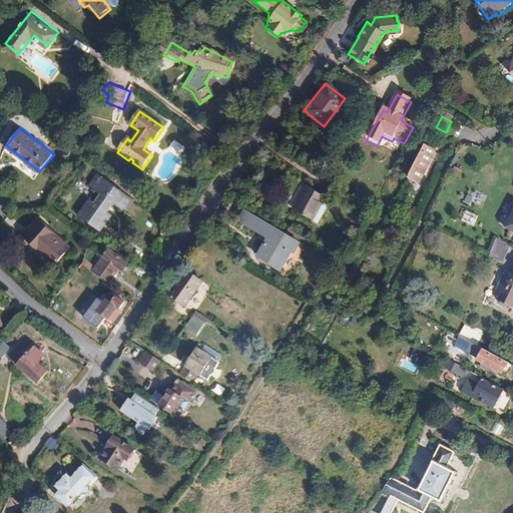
[(418,183),(435,148),(422,142),(405,174),(418,183)]
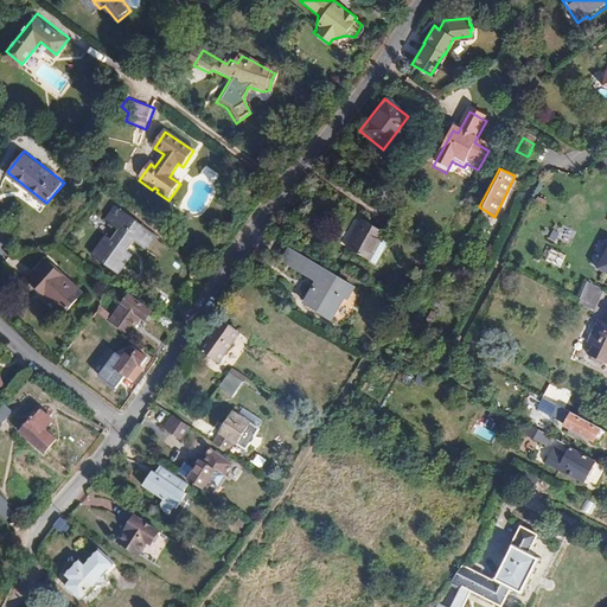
[(127,249),(133,241),(146,250),(155,238),(119,210),(110,223),(119,230),(112,238),(107,235),(91,255),(115,273),(132,253),(127,249)]
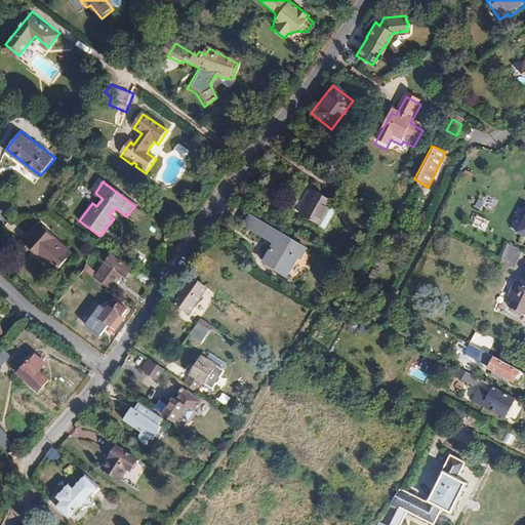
[(312,189),(297,212),(317,225),(331,201),(312,189)]
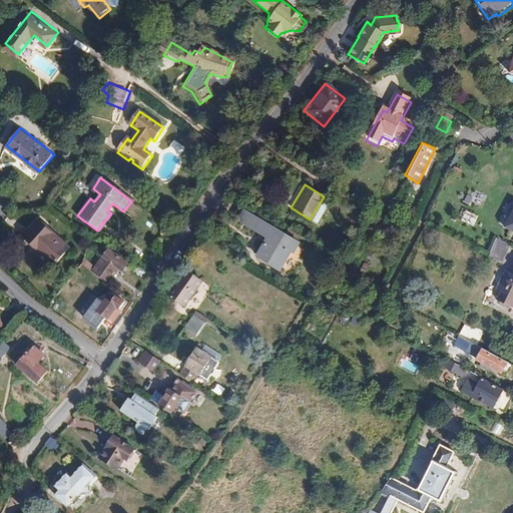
[(468,193),(464,202),(472,206),(476,196),(468,193)]
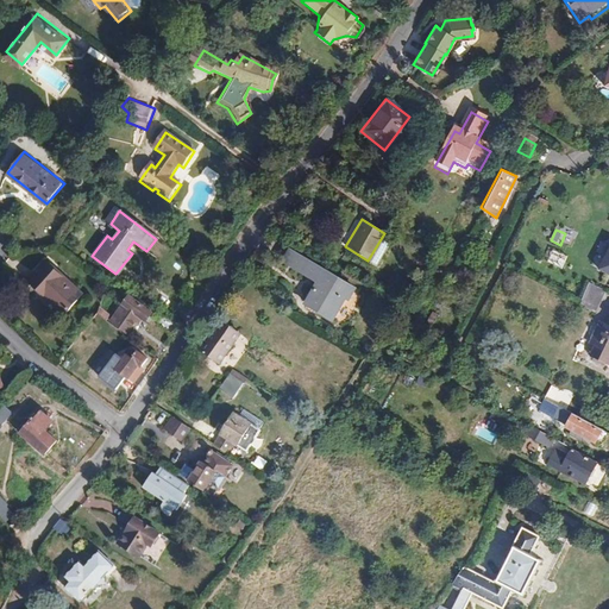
[(331,319),(351,283),(286,248),(277,261),(312,281),(300,302),(331,319)]
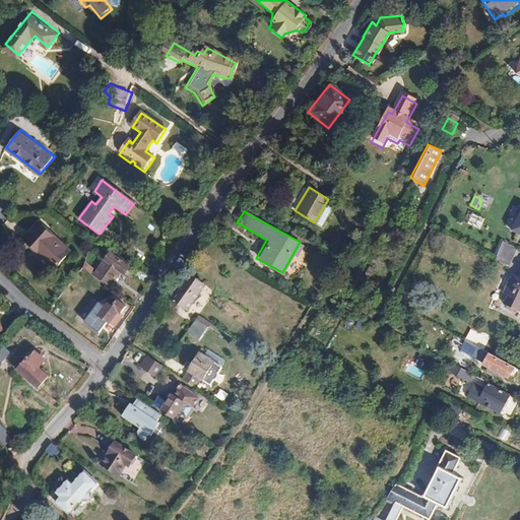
[(467,224),(481,230),(485,217),(472,212),(467,224)]
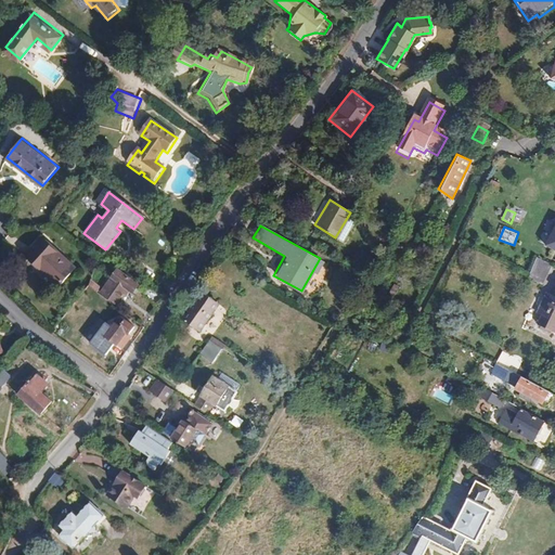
[(57,283),(75,266),(43,239),(26,256),(57,283)]
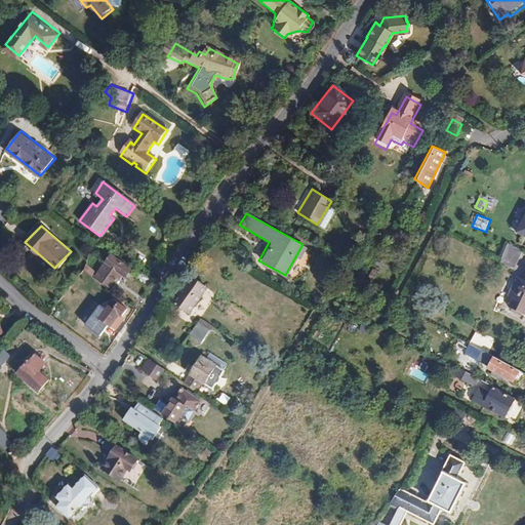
[(501,260),(516,267),(522,250),(508,244),(501,260)]
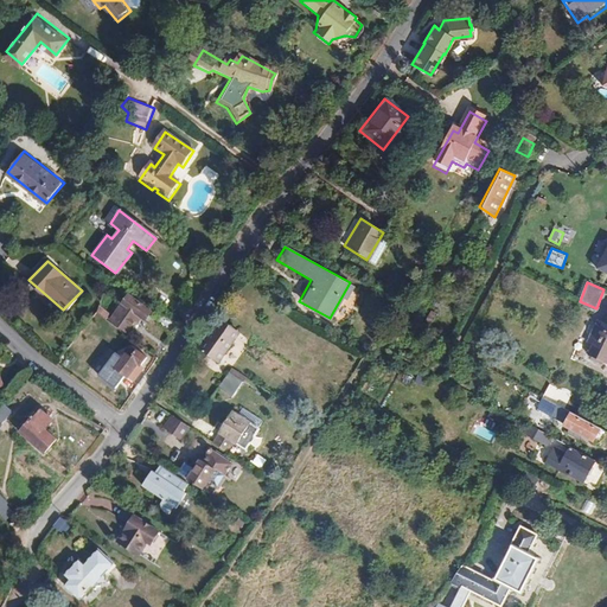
[(147,320),(153,313),(132,295),(113,319),(131,333),(142,317),(147,320)]
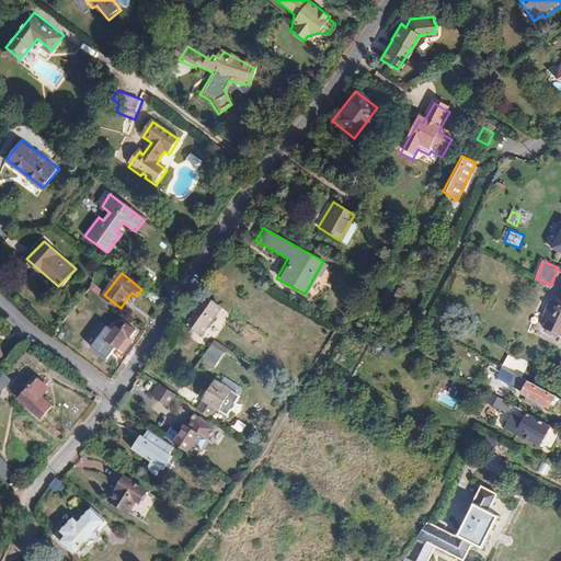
[(93,284),(89,288),(95,293),(98,295),(102,290),(93,284)]
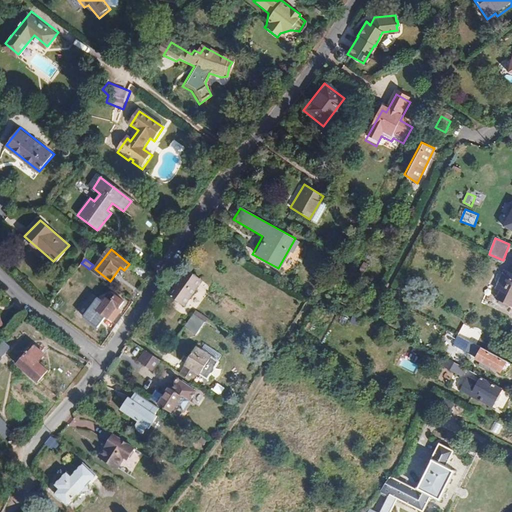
[(64,284),(69,288),(87,267),(81,263),(64,284)]
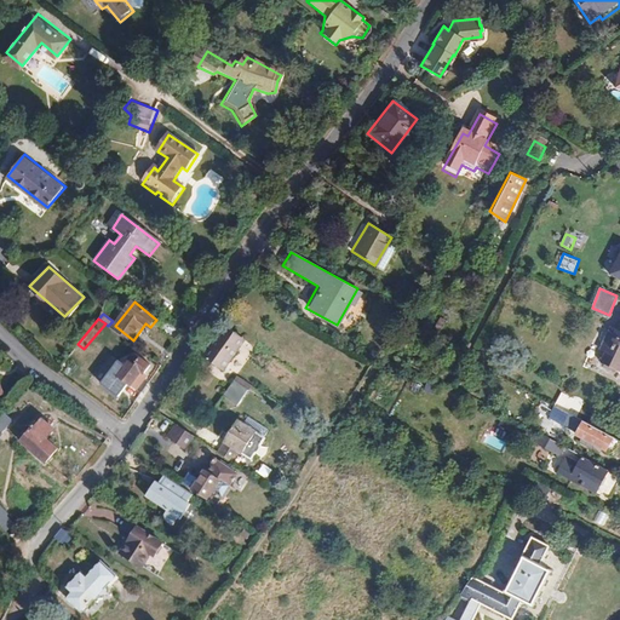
[(218,369),(244,337),(224,321),(199,355),(218,369)]
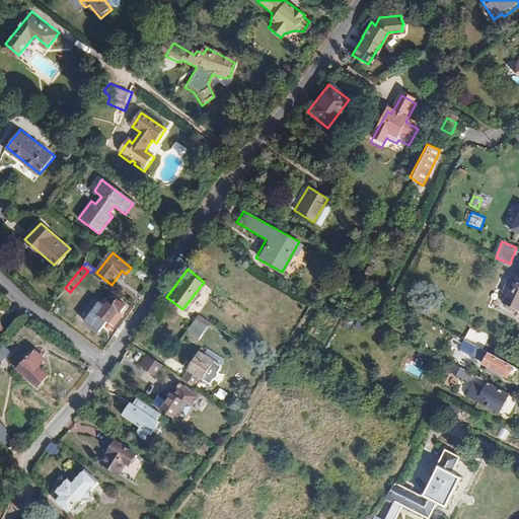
[(518,271),(513,283),(508,281),(500,297),(504,300),(501,306),(516,315),(518,308),(518,271)]
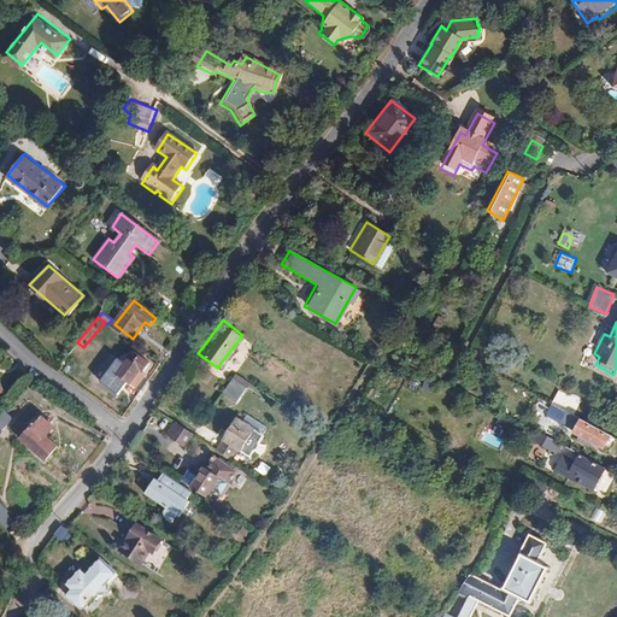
[(145,360),(135,354),(130,359),(124,356),(113,371),(127,382),(136,368),(139,369),(145,360)]
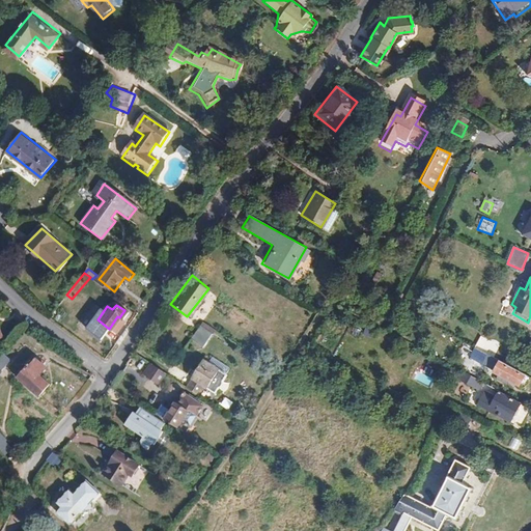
[(203,322),(192,340),(204,348),(216,330),(203,322)]
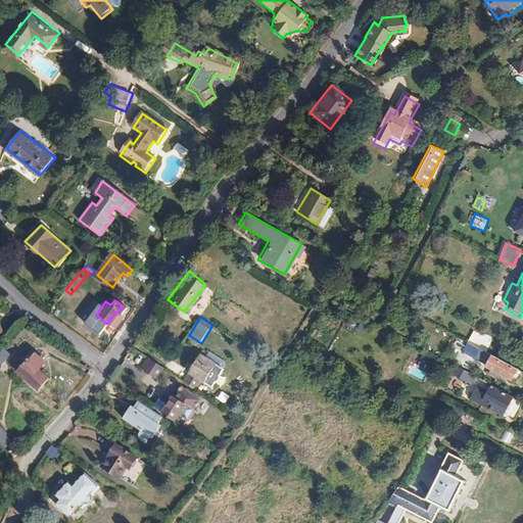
[(16,324),(28,331),(32,326),(20,319),(16,324)]
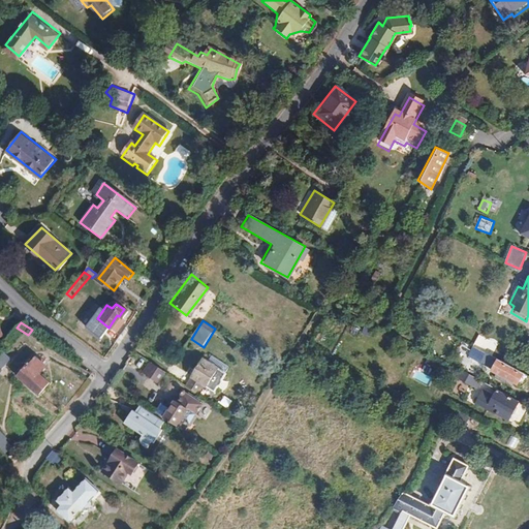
[(476,361),(481,351),(470,346),(466,358),(463,367),(475,373),(480,363),(476,361)]
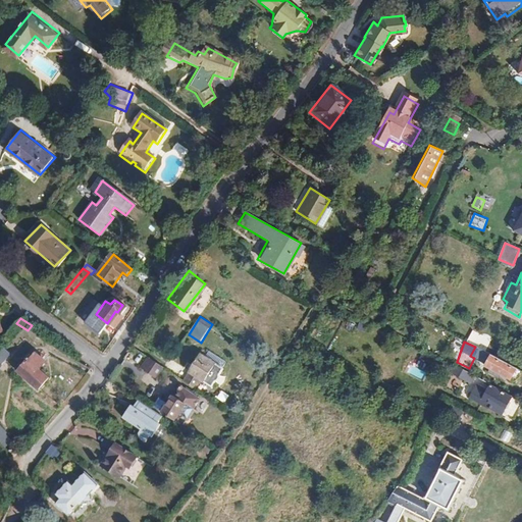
[(39,356),(32,351),(15,370),(38,386),(46,376),(32,364),(39,356)]
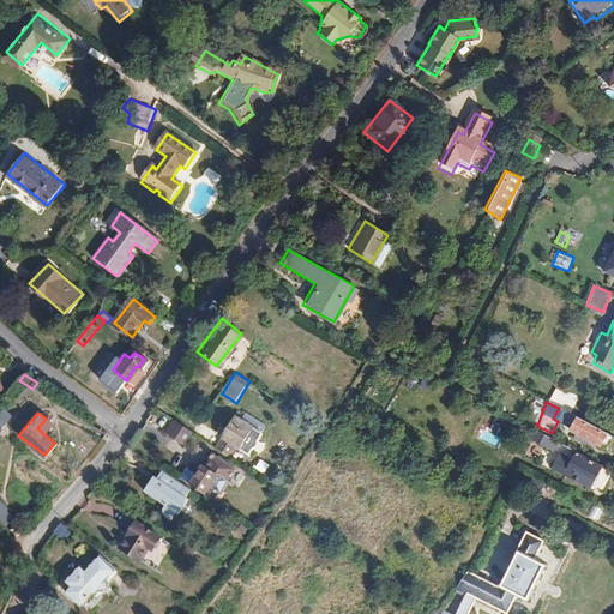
[(247,414),(244,419),(263,429),(266,425),(247,414)]
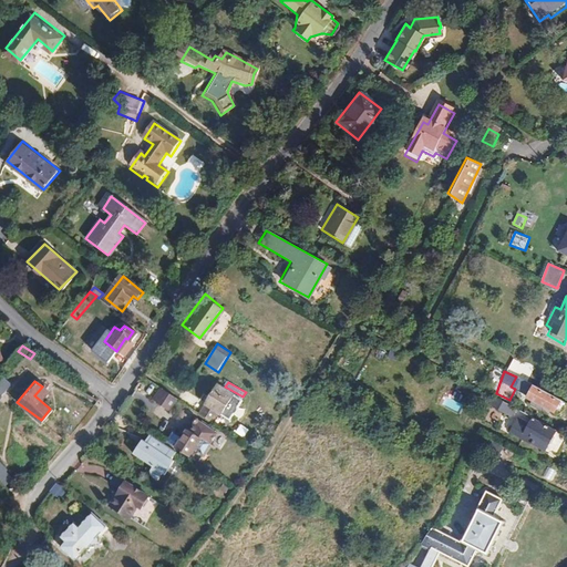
[(559,399),(532,383),(524,395),(550,413),(559,399)]
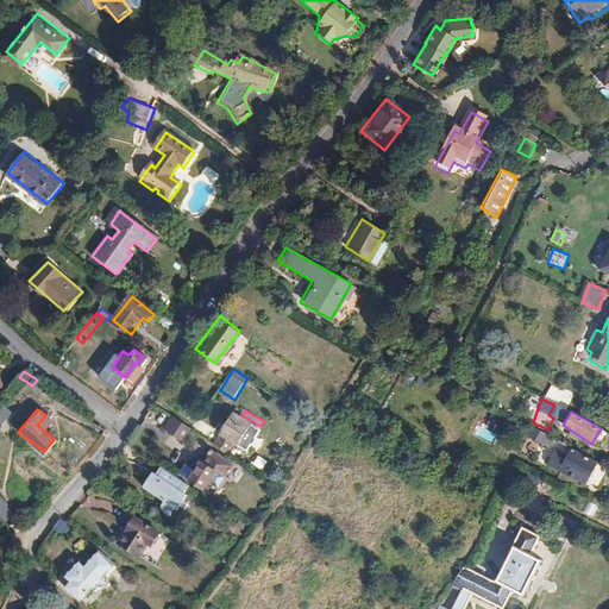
[(261,433),(232,413),(209,444),(219,450),(227,454),(234,444),(246,452),(261,433)]
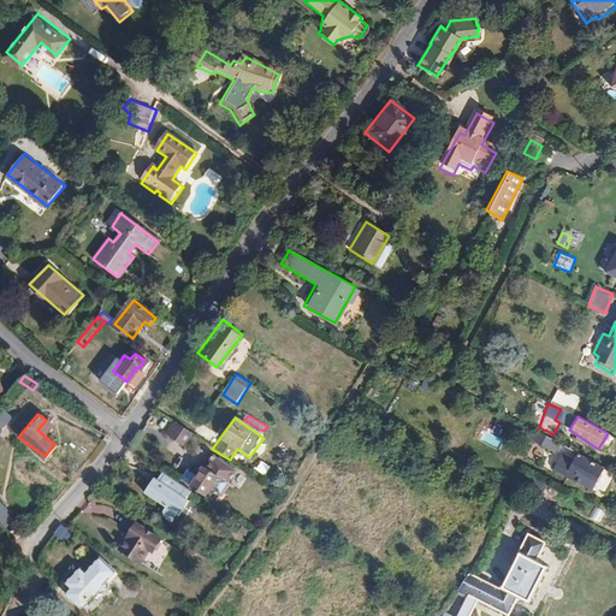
[(161,436),(178,448),(190,433),(172,420),(161,436)]
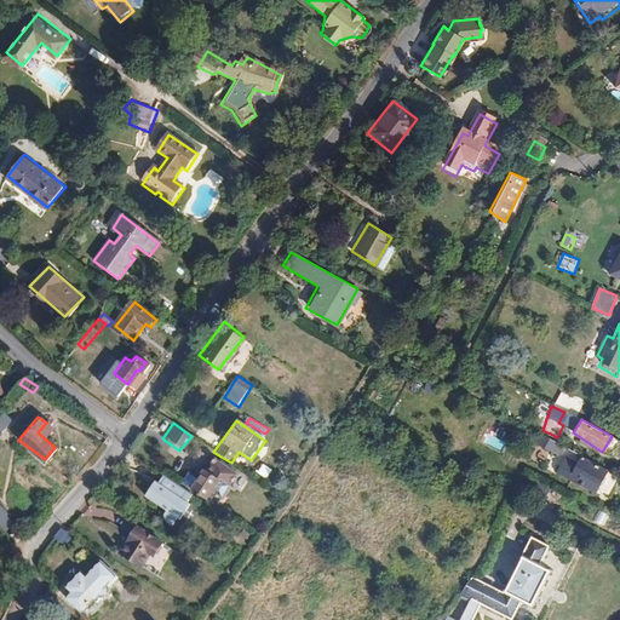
[(534,446),(555,458),(560,448),(540,437),(539,437),(534,446)]
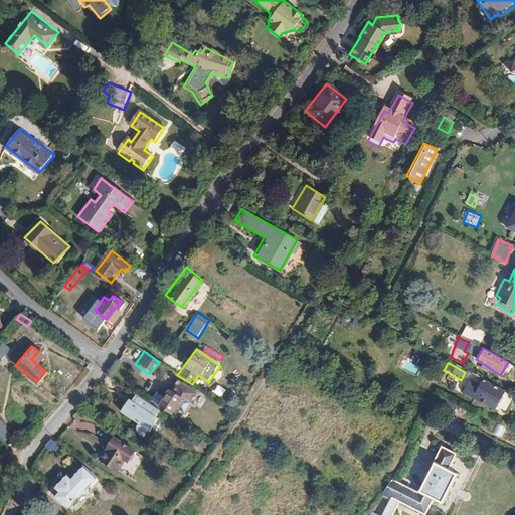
[(170,393),(168,391),(157,408),(170,416),(180,400),(189,405),(197,394),(179,382),(179,381),(178,379),(176,379),(175,379),(173,379),(172,380),(171,381),(171,382),(171,384),(172,385),(173,386),(174,387),(170,393)]
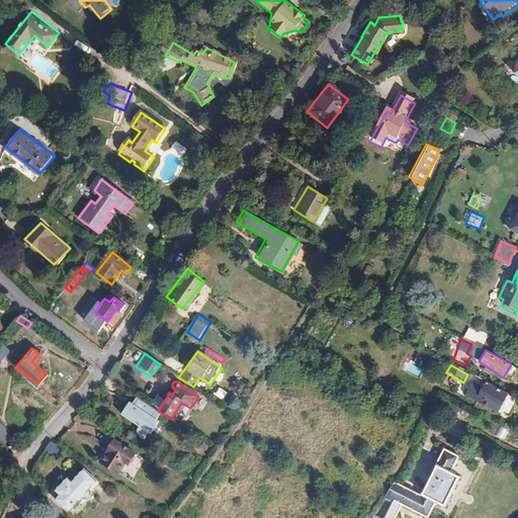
[(484,387),(482,391),(468,382),(463,396),(494,413),(503,398),(484,387)]
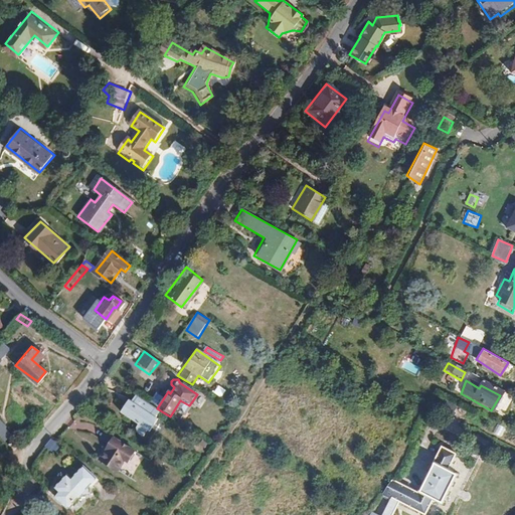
[(215,393),(223,396),(226,388),(218,385),(215,393)]
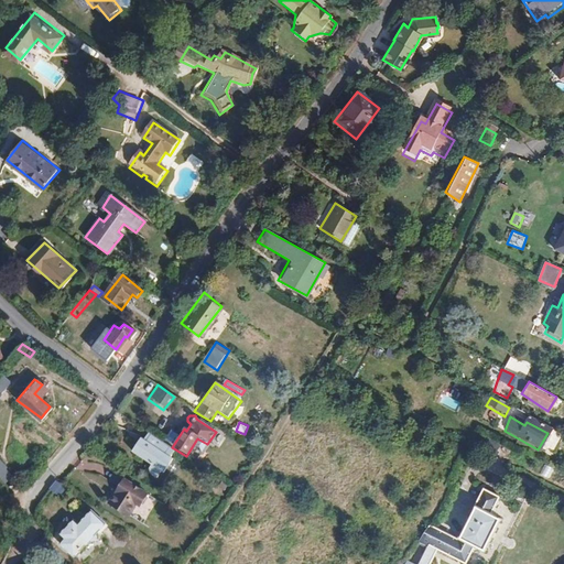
[(556,430),(546,447),(553,451),(563,433),(556,430)]
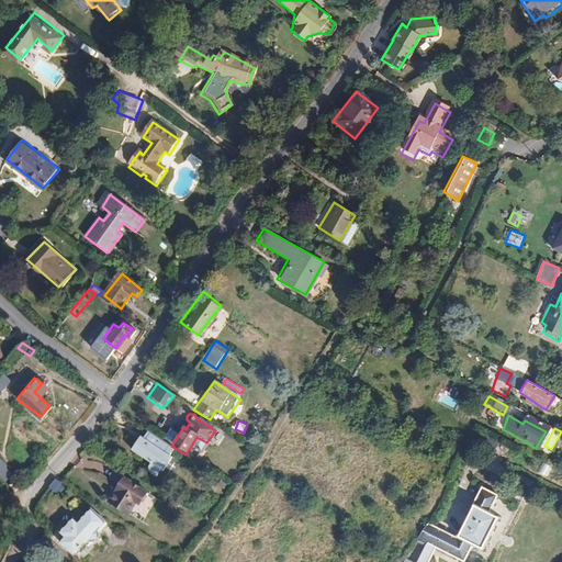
[(172,450),(145,433),(142,437),(137,434),(127,449),(138,456),(141,452),(147,458),(145,460),(148,462),(146,467),(148,473),(155,476),(159,469),(168,456),(172,450)]
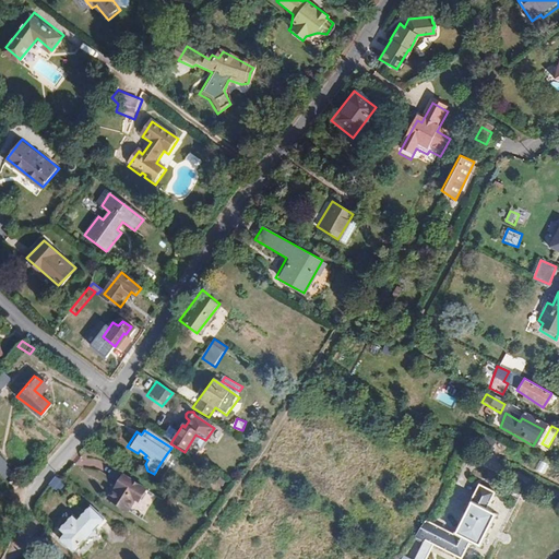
[(52,477),(46,485),(54,491),(59,483),(52,477)]
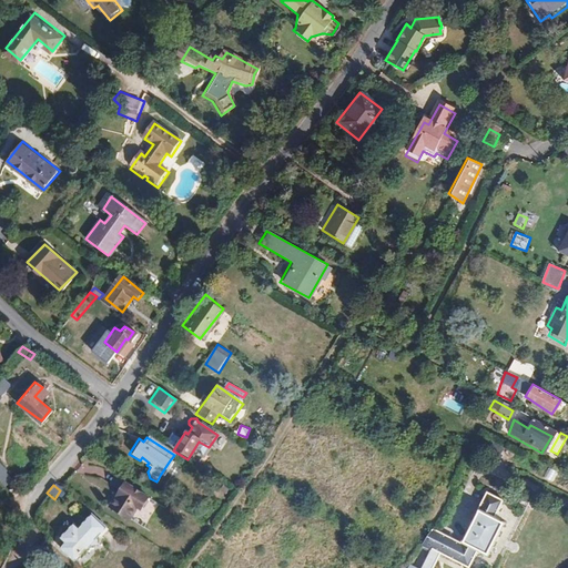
[(149,500),(125,485),(110,508),(128,520),(137,508),(141,511),(149,500)]
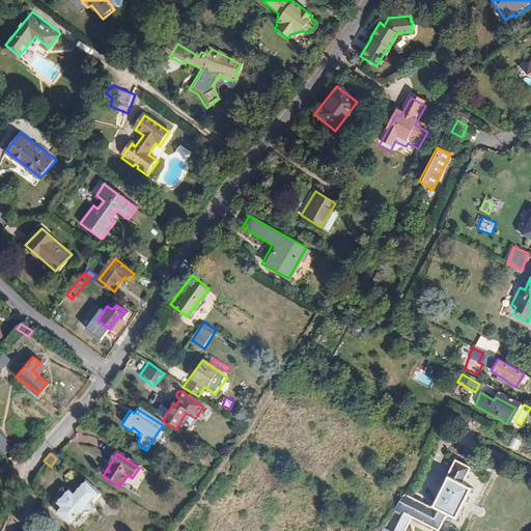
[(406,530),(413,518),(440,530),(448,513),(458,519),(473,490),(463,484),(472,467),(455,458),(446,476),(448,477),(432,507),(398,490),(390,506),(403,512),(393,530),(406,530)]
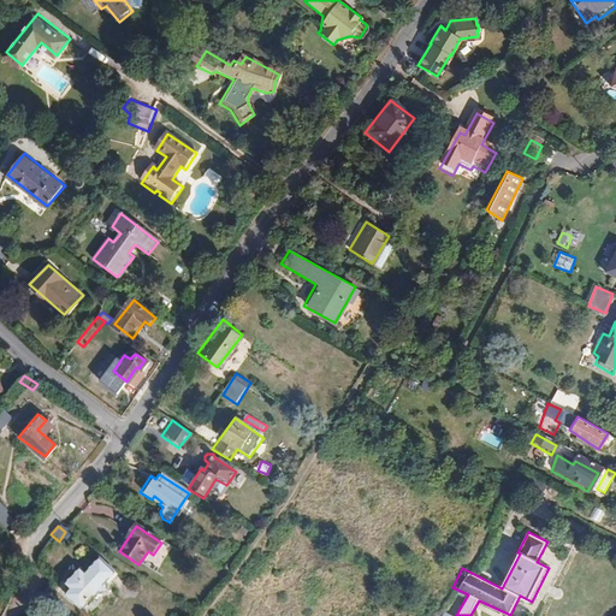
[(99,558),(83,575),(77,570),(61,587),(69,592),(65,596),(72,600),(72,604),(77,609),(80,608),(82,610),(96,594),(100,594),(102,591),(101,587),(113,573),(99,558)]
